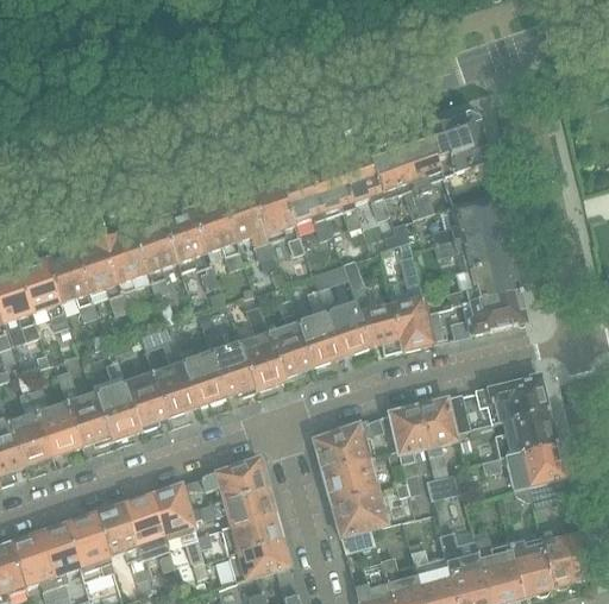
[(470,112),(469,112),(425,127),(441,175),(443,177),(446,187),(493,172),(478,117),(478,114),(477,114),(475,112),(473,112),(472,112),(470,112)]
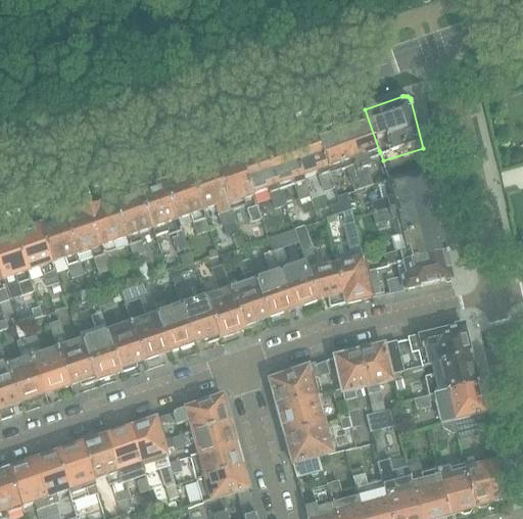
[(379,150),(365,109),(339,119),(362,187),(373,183),(368,166),(371,164),(369,157),(380,152),(379,150)]
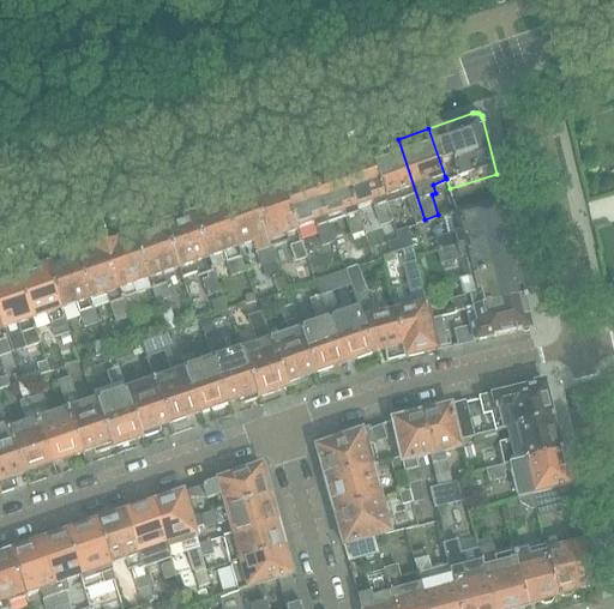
[(425,219),(398,139),(369,149),(387,200),(405,194),(416,222),(425,219)]
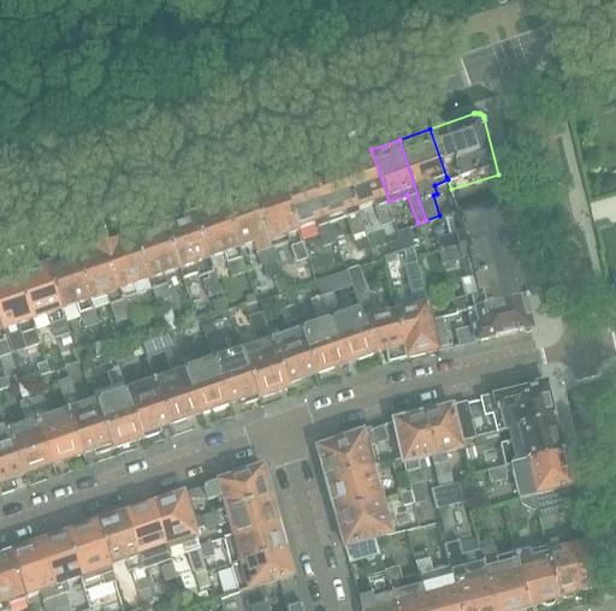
[(389,201),(371,149),(359,153),(359,152),(349,155),(349,156),(341,160),(357,207),(373,201),(381,224),(395,220),(389,201)]
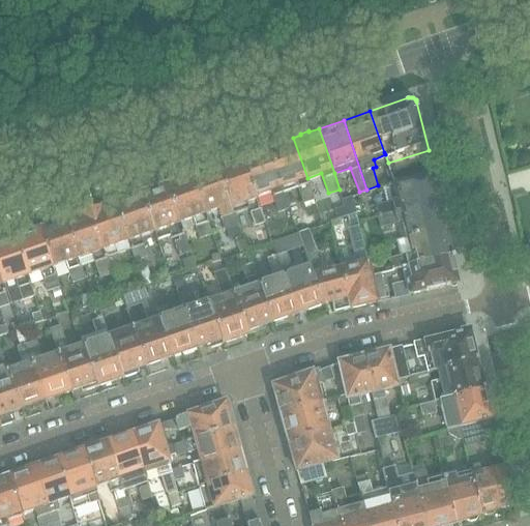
[(307,178),(293,138),(284,141),(284,139),(274,142),(275,144),(269,146),(280,177),(294,172),(304,201),(315,197),(307,178)]
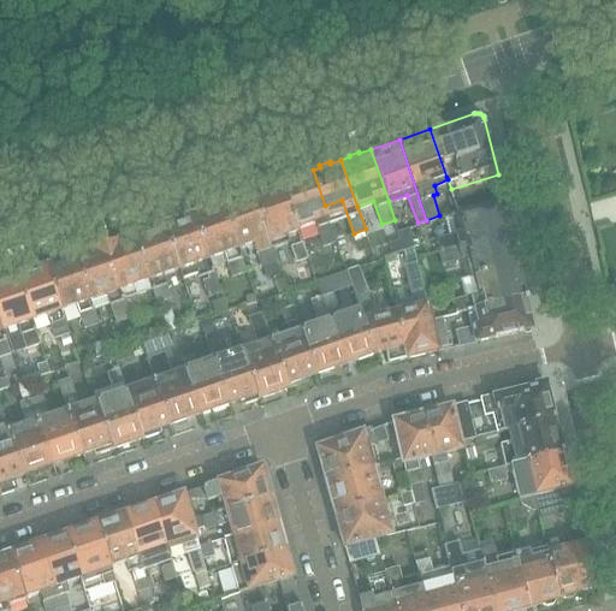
[(325,206),(313,170),(301,173),(300,172),(290,176),(290,177),(282,181),(298,227),(317,220),(324,243),(336,239),(325,206)]
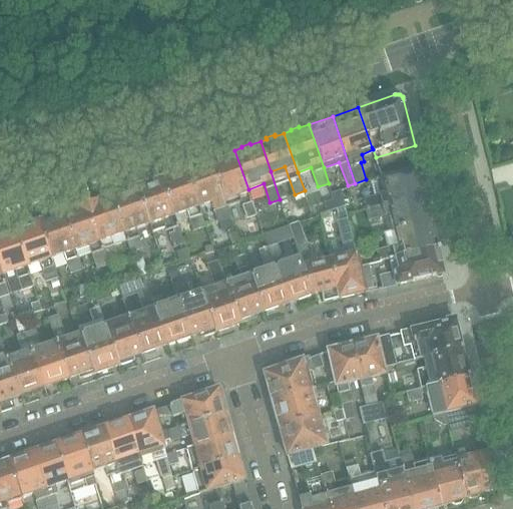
[(234,150),(233,150),(234,151),(223,155),(222,155),(219,155),(214,156),(211,159),(210,159),(210,158),(209,158),(225,203),(239,199),(237,193),(248,189),(234,150)]
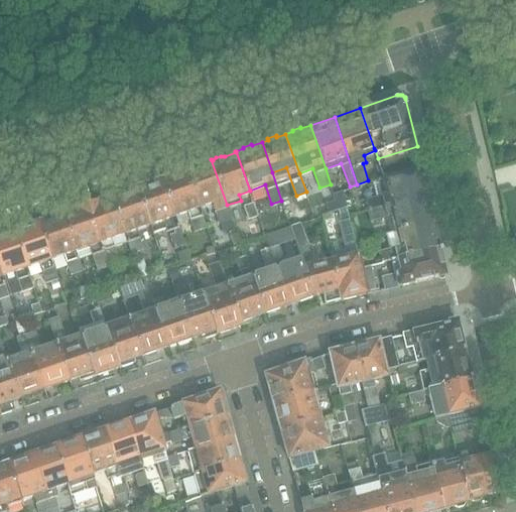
[(421,166),(419,154),(379,162),(384,175),(421,166)]
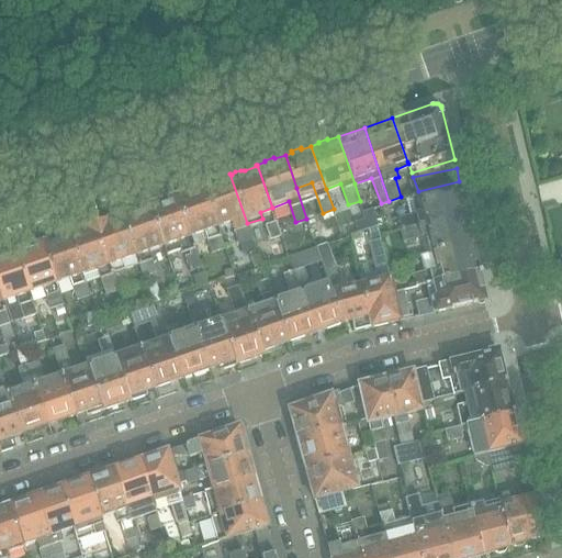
[(247,223),(229,174),(220,177),(220,178),(218,179),(214,179),(209,181),(206,183),(204,183),(203,182),(202,183),(214,215),(227,211),(237,241),(251,236),(247,223)]
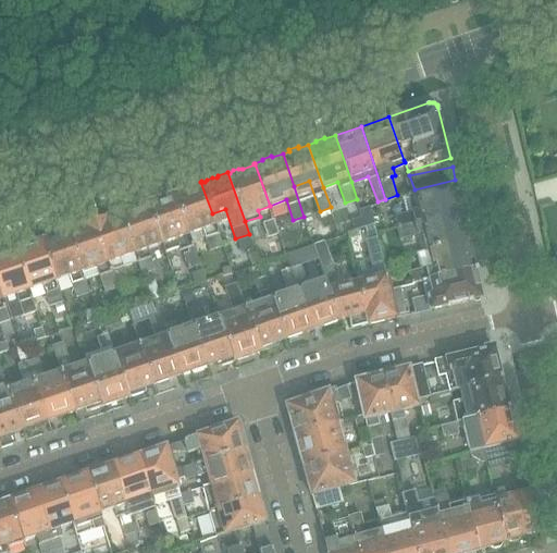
[(462,209),(455,180),(415,189),(415,191),(401,194),(407,212),(394,216),(396,225),(462,209)]
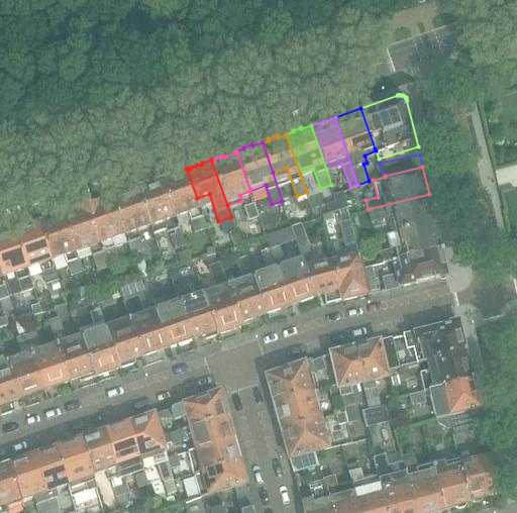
[(197,198),(186,169),(178,172),(176,174),(173,173),(168,175),(165,178),(163,177),(162,177),(172,206),(184,202),(194,230),(206,225),(197,198)]
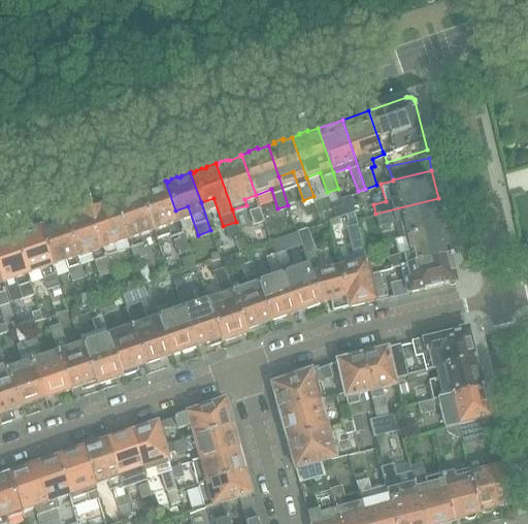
[(186,239),(175,210),(165,181),(156,184),(157,184),(155,186),(152,186),(145,187),(143,190),(141,189),(140,189),(153,227),(165,223),(170,235),(177,233),(178,236),(173,238),(178,252),(189,249),(186,239)]
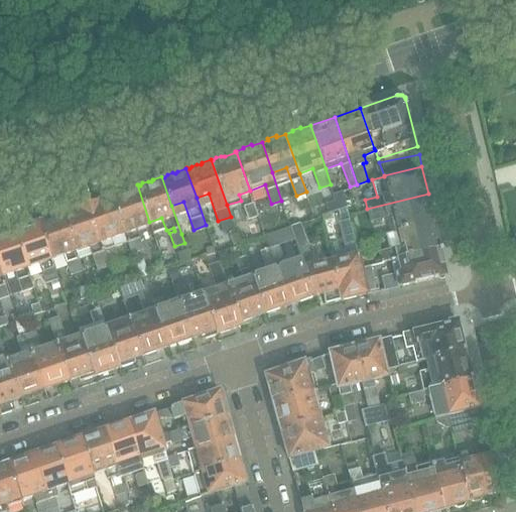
[(149,222),(137,184),(111,194),(127,240),(128,243),(131,251),(144,247),(140,238),(136,227),(149,222)]
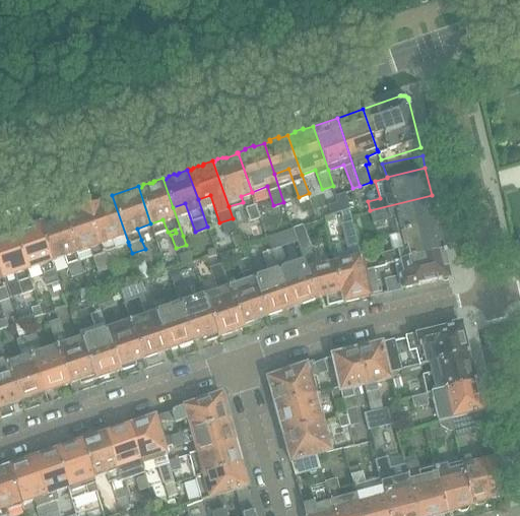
[(344,190),(335,194),(337,199),(328,203),(330,212),(349,206),(344,190)]
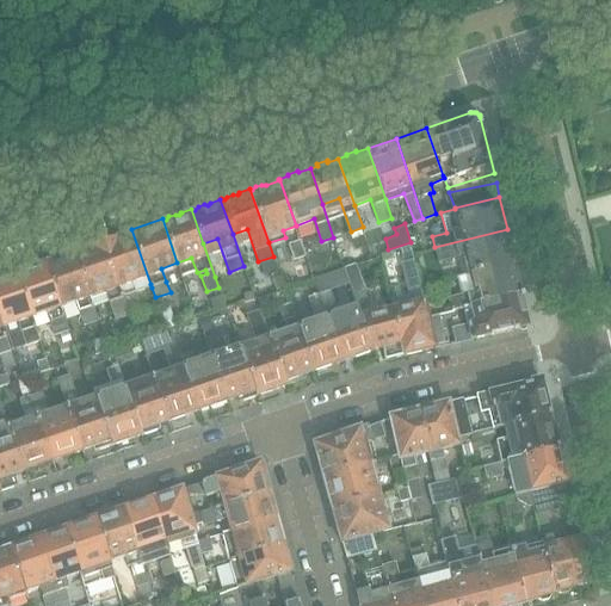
[(150,284),(131,229),(103,239),(128,313),(142,308),(135,289),(150,284)]
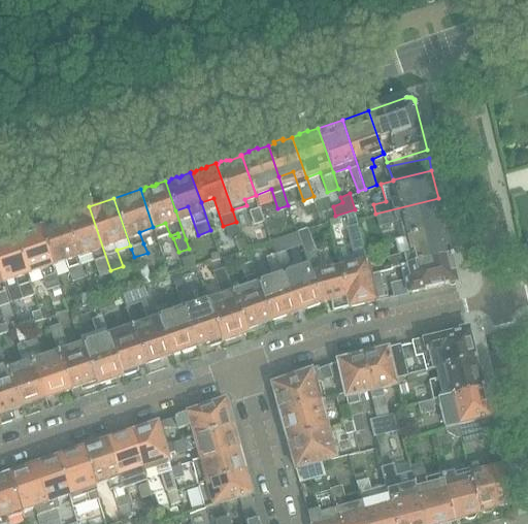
[(444,226),(438,198),(375,214),(378,225),(399,220),(403,235),(444,226)]
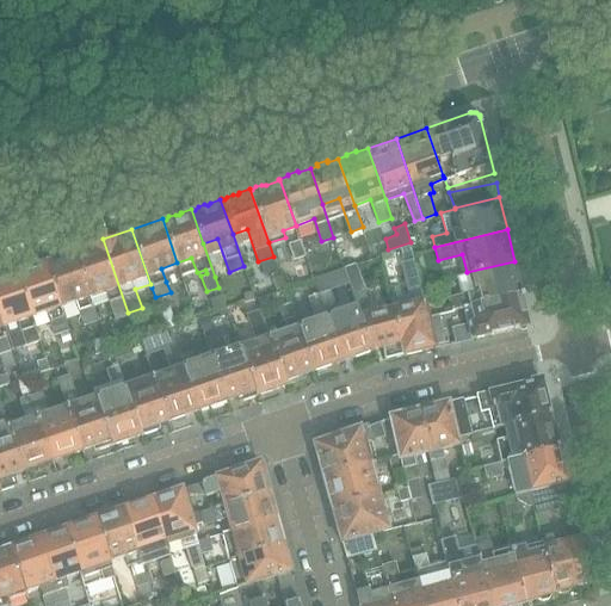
[(300,236),(288,241),(294,259),(306,254),(300,236)]
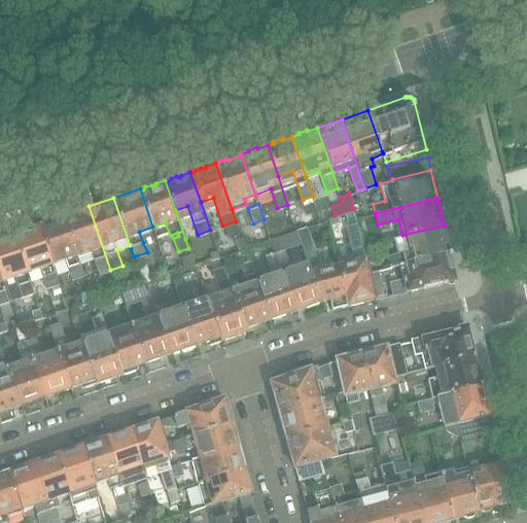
[(110,270),(89,206),(64,215),(80,262),(94,257),(100,274),(110,270)]
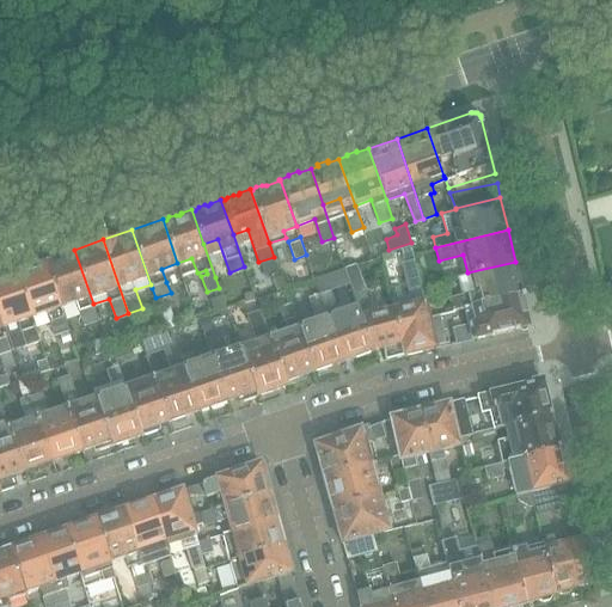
[(93,304),(74,250),(44,259),(60,305),(75,300),(83,323),(98,318),(93,304)]
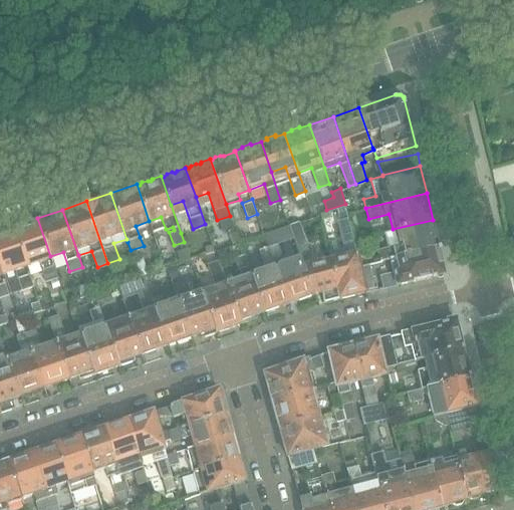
[(57,275),(50,256),(37,218),(28,221),(29,222),(27,224),(24,223),(18,225),(16,228),(14,227),(13,227),(26,265),(39,261),(45,279),(57,275)]
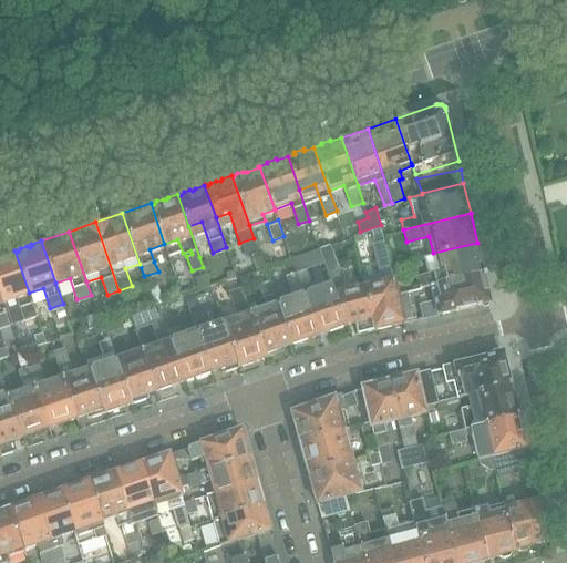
[(362,285),(373,328),(403,320),(392,278),(384,243),(373,245),(379,272),(362,276),(364,285),(362,285)]
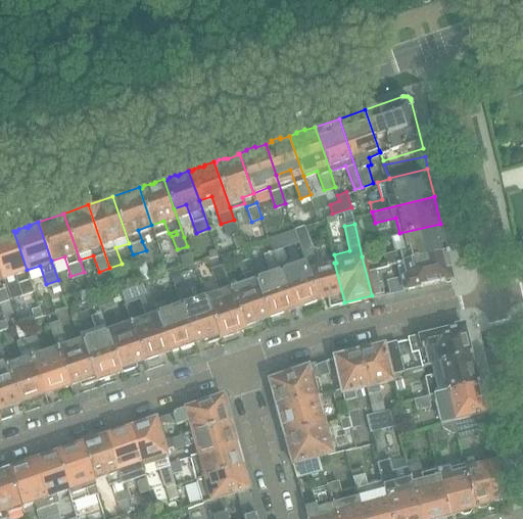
[(446,249),(440,224),(399,233),(391,235),(395,251),(383,254),(385,266),(396,263),(446,249)]
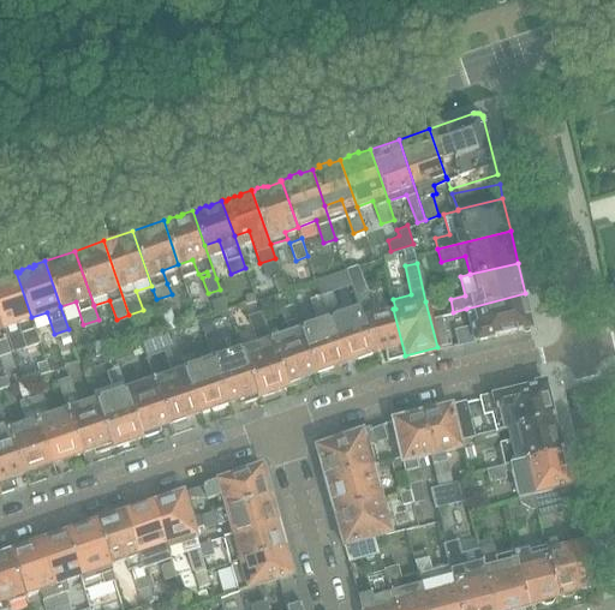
[(40,341),(31,317),(16,271),(5,275),(4,277),(0,276),(0,321),(11,351),(40,341)]
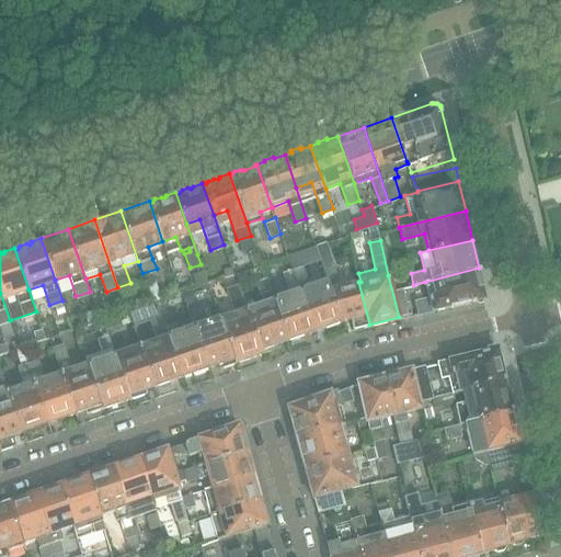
[(308,276),(304,263),(290,268),(295,281),(298,280),(308,276)]
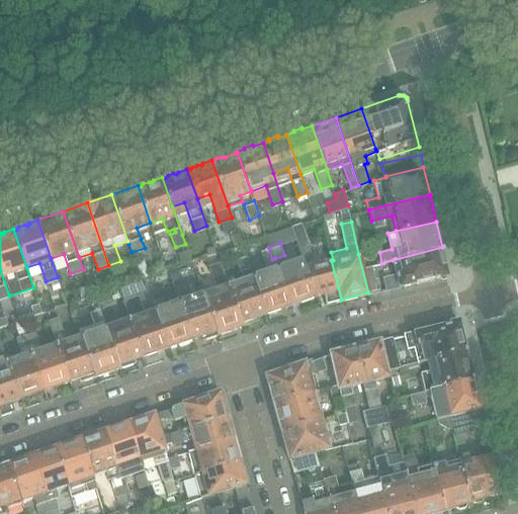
[(272,259),(268,247),(261,250),(267,269),(250,275),(263,314),(288,305),(275,266),(277,265),(275,258),(272,259)]
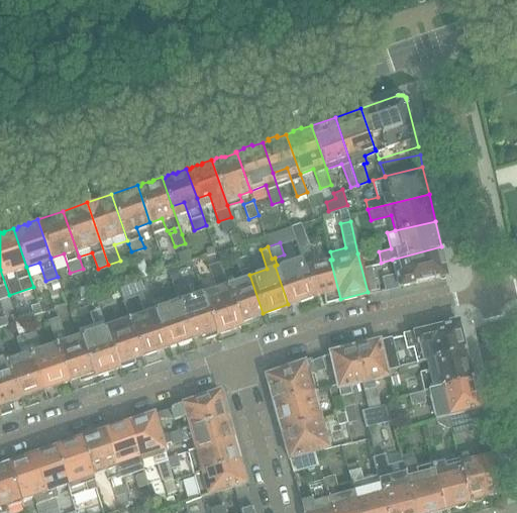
[(445,263),(441,246),(392,260),(395,272),(383,275),(386,288),(443,275),(445,271),(443,264),(445,263)]
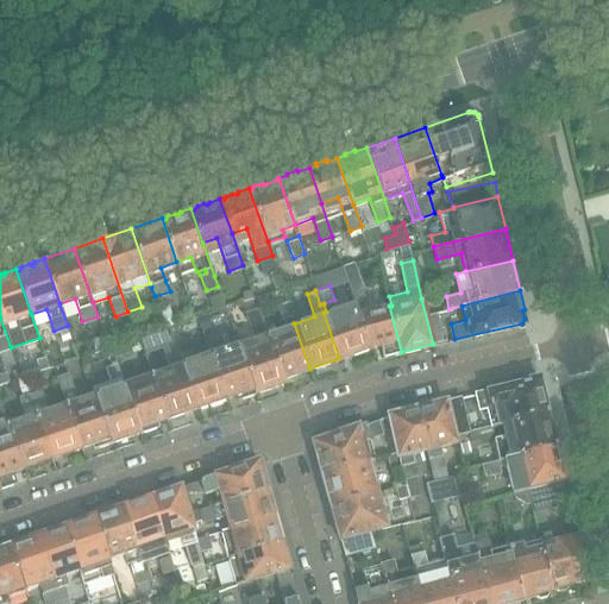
[(278,303),(283,318),(294,313),(289,300),(278,303)]
